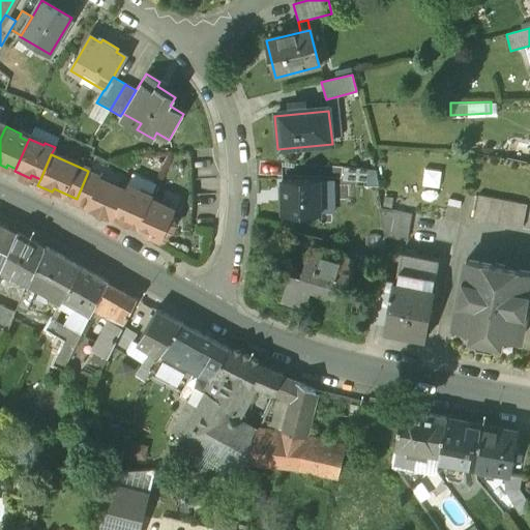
[(346,168),(344,180),(376,183),(376,171),(346,168)]
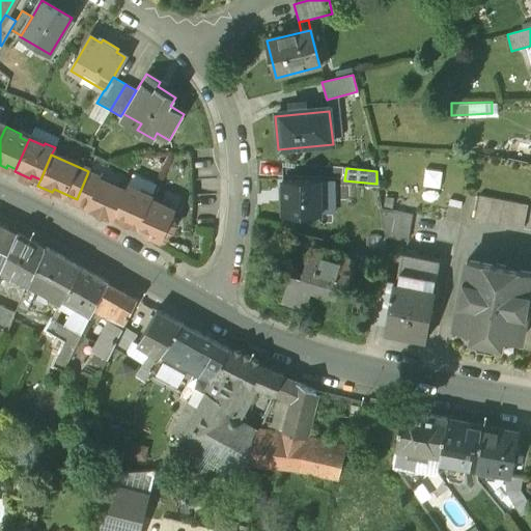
[(421,199),(442,200),(444,169),(423,168),(421,199)]
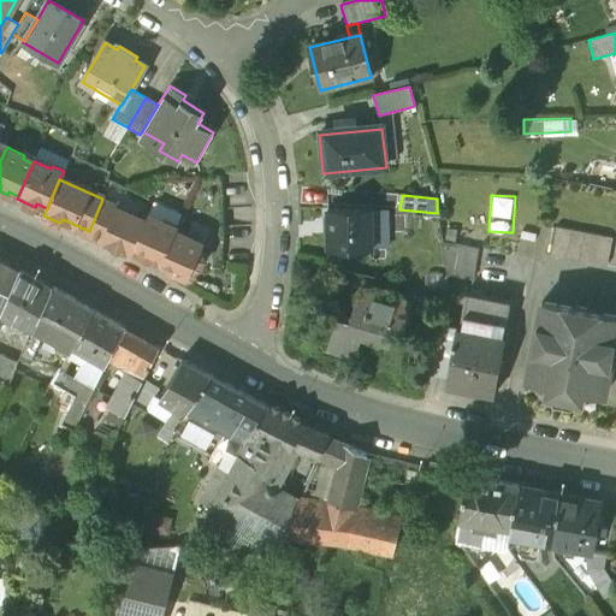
[(144,221),(101,202),(89,231),(87,235),(113,247),(112,250),(122,254),(124,250),(131,253),(144,221)]
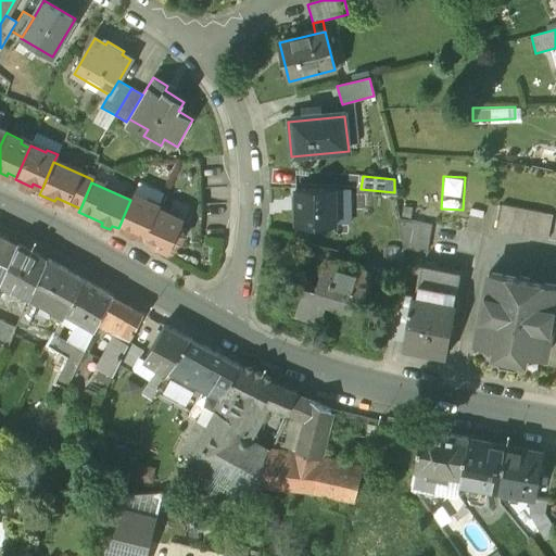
[(327,190),(293,190),(294,228),(332,228),(332,207),(328,207),(327,190)]
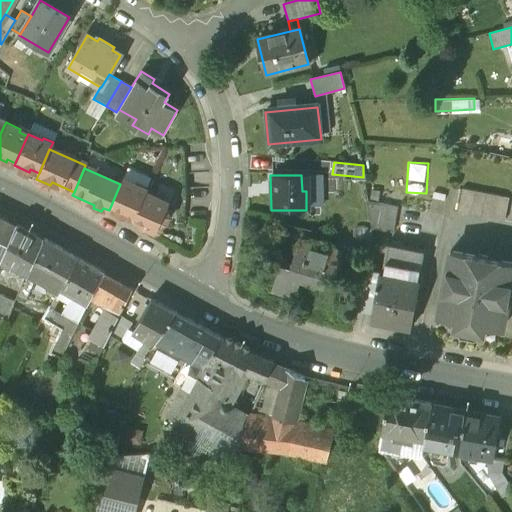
[(146,189),(123,179),(120,184),(109,210),(108,211),(124,218),(125,215),(133,219),(145,192),(146,189)]
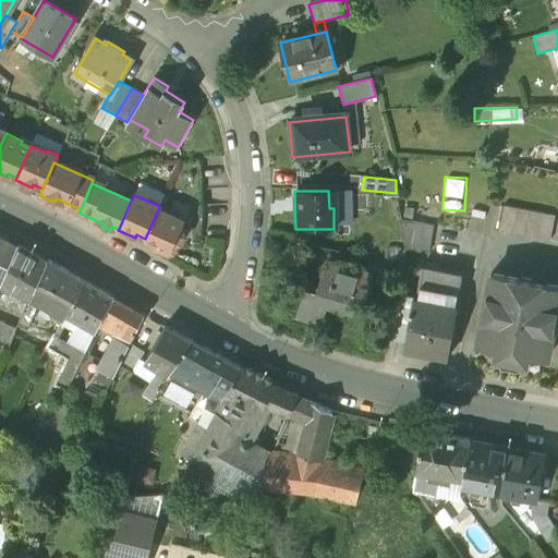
[(555,216),(504,206),(498,231),(549,241),(555,216)]
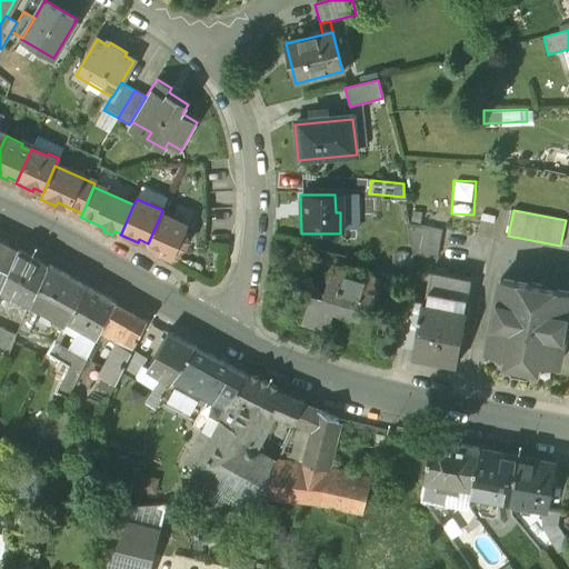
[(187,225),(161,213),(148,243),(147,246),(161,252),(160,256),(172,261),(177,259),(181,249),(185,248),(188,240),(185,231),(187,225)]
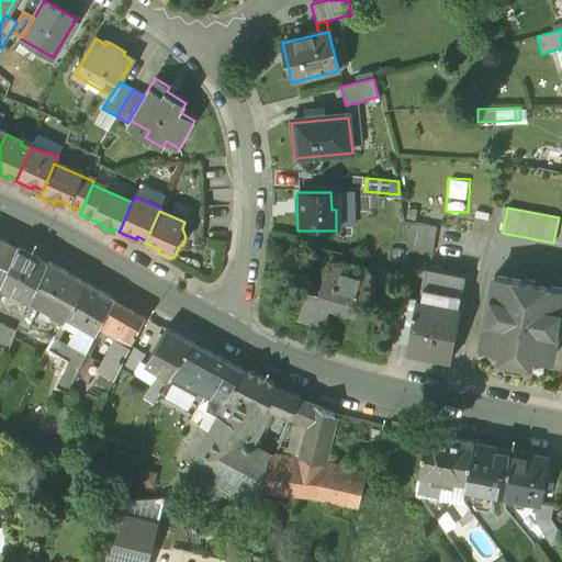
[(436,229),(404,223),(407,254),(430,257),(436,229)]
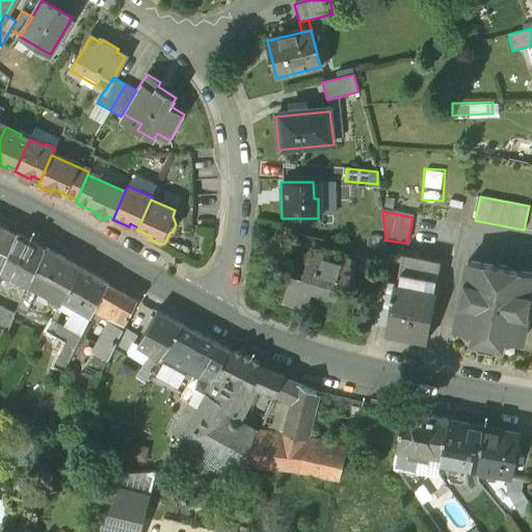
[(0,268),(15,234),(0,227),(0,268)]
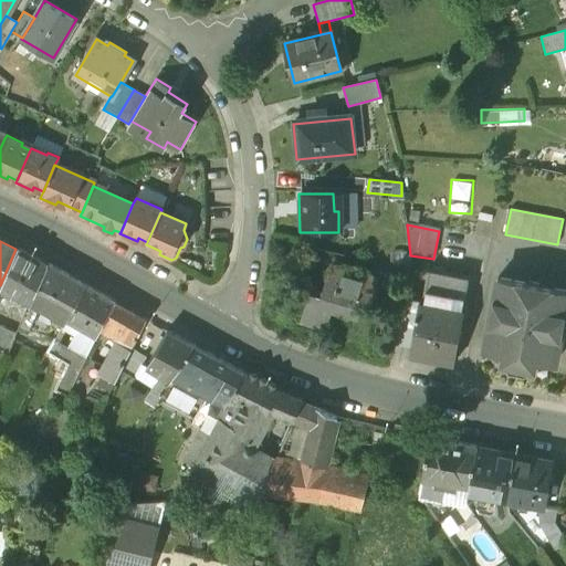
[(48,265),(18,249),(17,250),(16,249),(0,285),(0,290),(12,296),(13,292),(30,301),(48,265)]
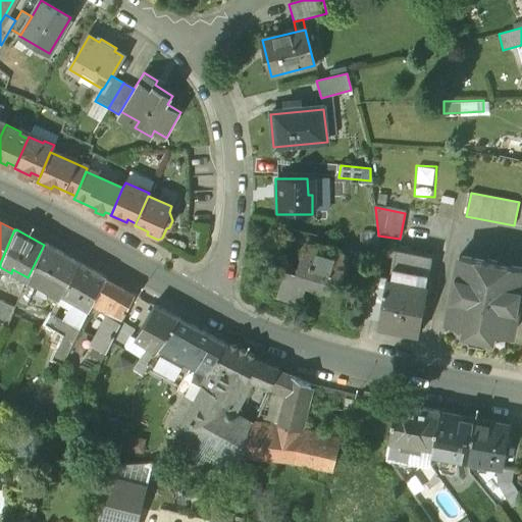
[(76,262),(44,245),(28,277),(35,281),(51,291),(60,296),(61,295),(80,264),(76,262)]
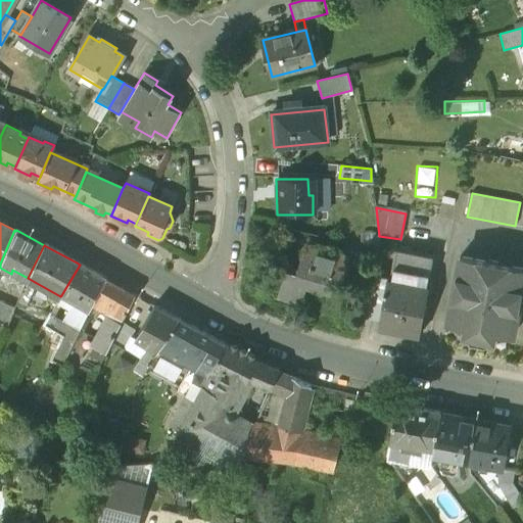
[(335,255),(305,247),(297,275),(286,272),(279,296),(300,302),(305,284),(335,293),(344,265),(333,262),(335,255)]
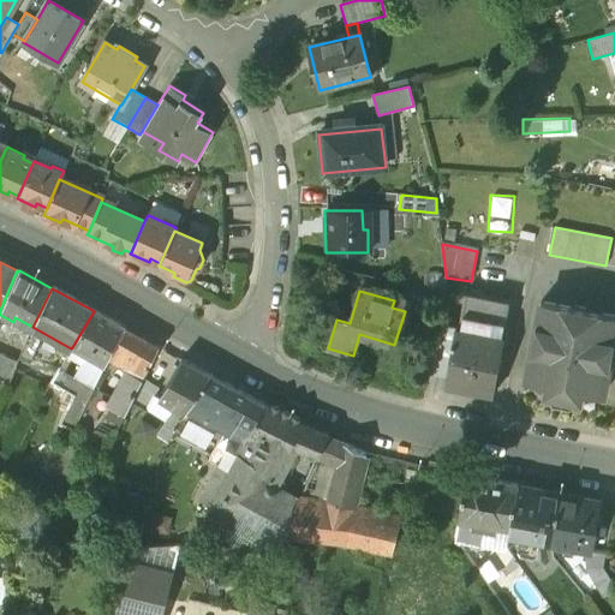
[(509,303),(465,294),(459,328),(457,328),(457,330),(501,338),(501,336),(503,336),(509,303)]
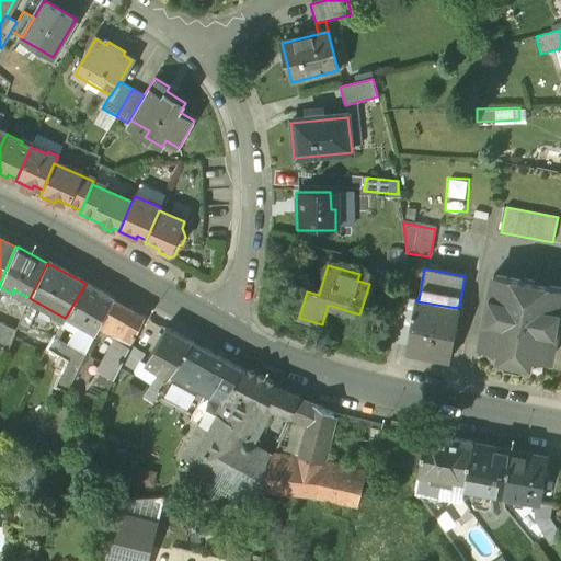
[(560,301),(560,289),(535,285),(535,283),(522,281),(522,282),(493,276),(480,345),(499,348),(497,357),(502,364),(523,368),(530,363),(531,355),(550,358),(558,320),(560,301)]
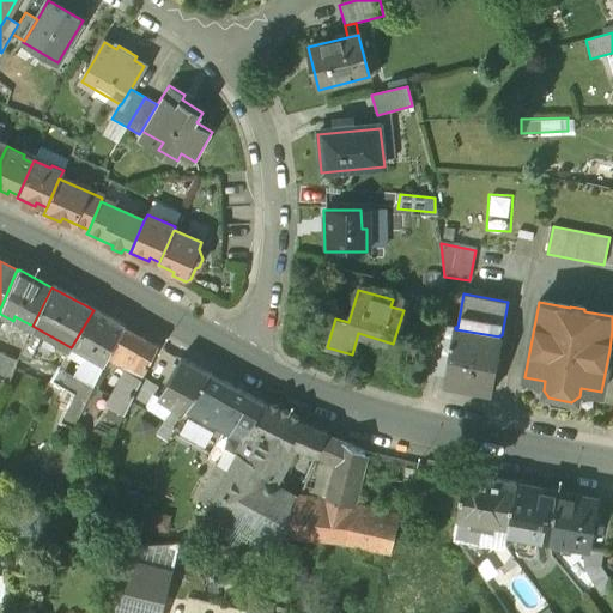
[(123,328),(96,313),(93,310),(72,346),(86,354),(104,364),(113,347),(123,328)]
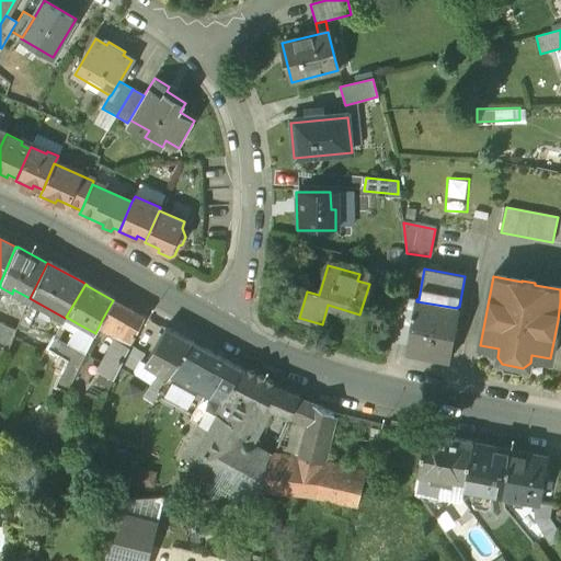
[(402,297),(390,340),(408,343),(415,299),(402,297)]
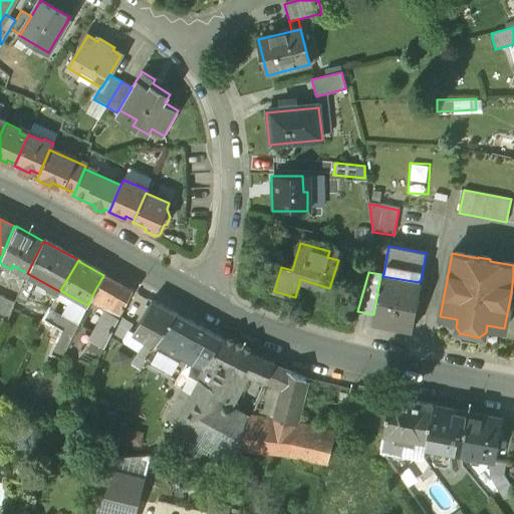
[(27,273),(16,298),(24,301),(34,277),(27,273)]
